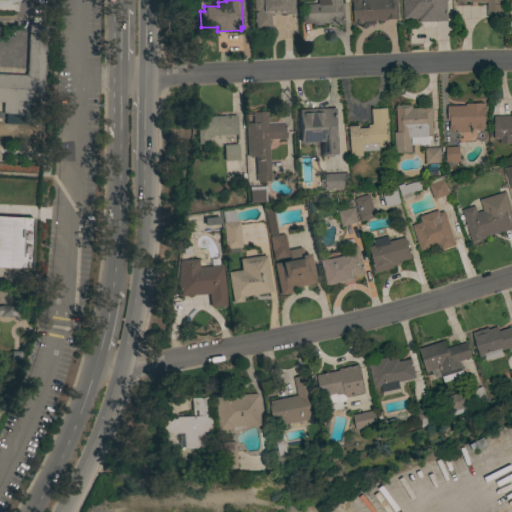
[(252,0),(292,0),(292,5),(293,5),(293,9),(292,9),(293,14),(284,15),(284,13),(268,14),(268,28),(253,28),(253,22),(252,22),(252,19),(253,19),(253,13),(255,13),(255,10),(253,10),(252,0)]
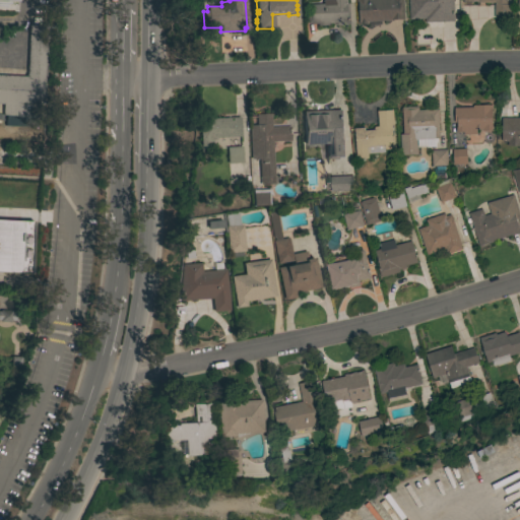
[(346,0),(346,4),(348,4),(349,25),(335,25),(334,23),(327,23),(327,25),(307,26),(306,4),(322,4),(322,0),(346,0)]
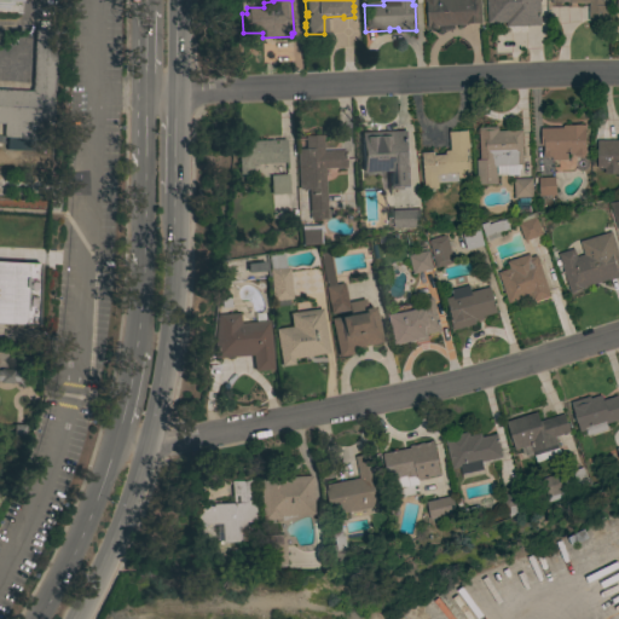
[(480,0),(481,24),(437,25),(437,29),(427,29),(426,3),(424,3),(423,0),(480,0)]
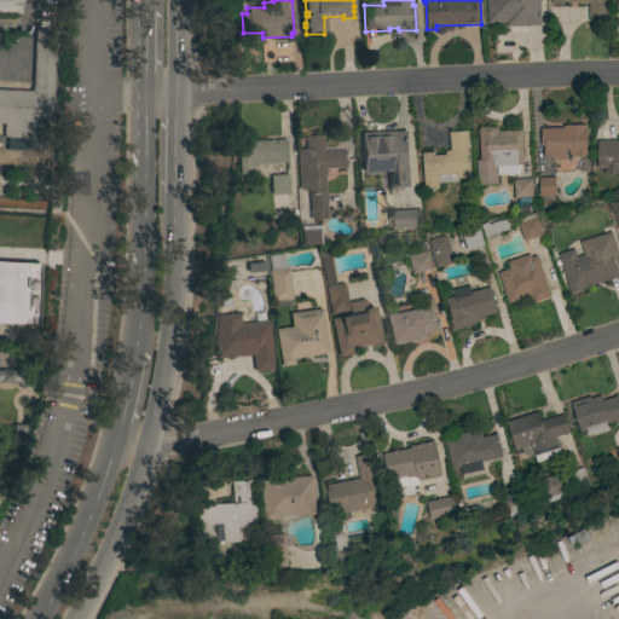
[(538,0),(541,25),(502,27),(502,21),(487,21),(486,0),(538,0)]
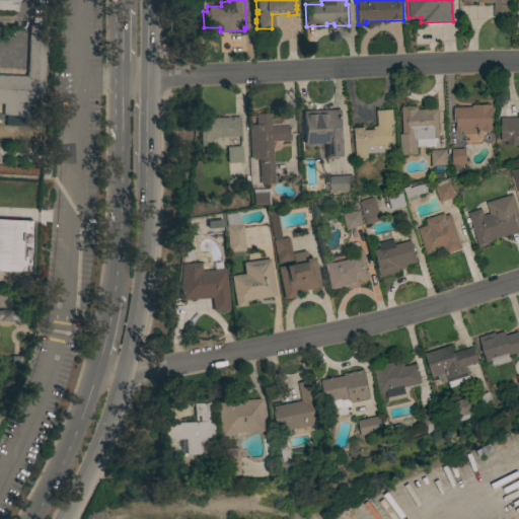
[(505,0),(506,5),(509,4),(510,17),(494,17),(493,2),(477,2),(477,1),(471,1),(471,3),(462,3),(462,0),(505,0)]
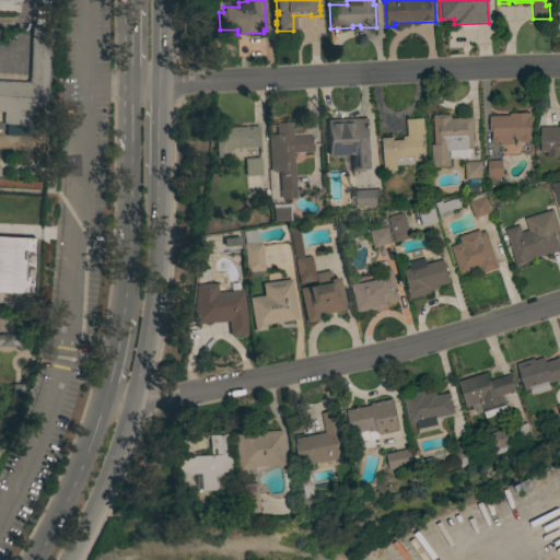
[(31,26),(50,27),(48,82),(46,83),(44,126),(1,124),(2,112),(0,112),(0,81),(27,82),(31,26)]
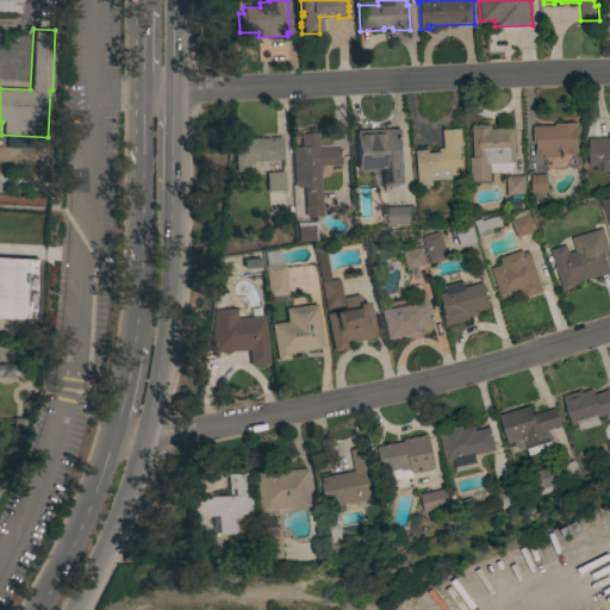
[(554,126),(553,124),(559,124),(559,123),(572,123),(572,124),(577,123),(578,154),(565,154),(565,151),(559,151),(559,157),(543,159),(543,155),(535,155),(535,149),(535,144),(533,144),(533,126),(554,126)]
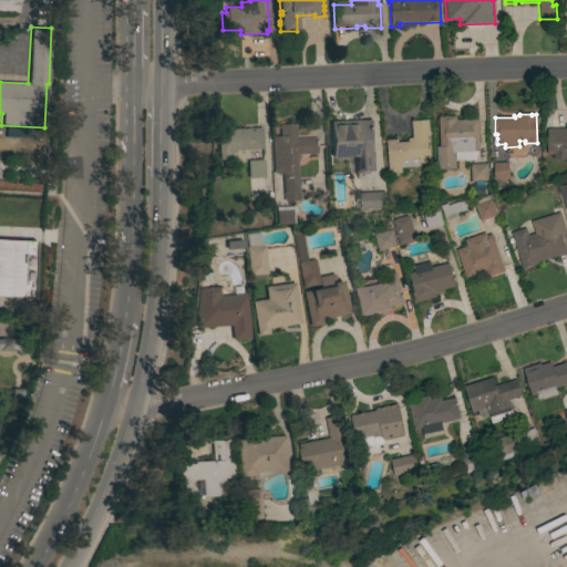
[(478,151),(453,152),(454,168),(436,169),(435,146),(440,146),(437,117),(455,116),(455,121),(477,120),(478,151)]
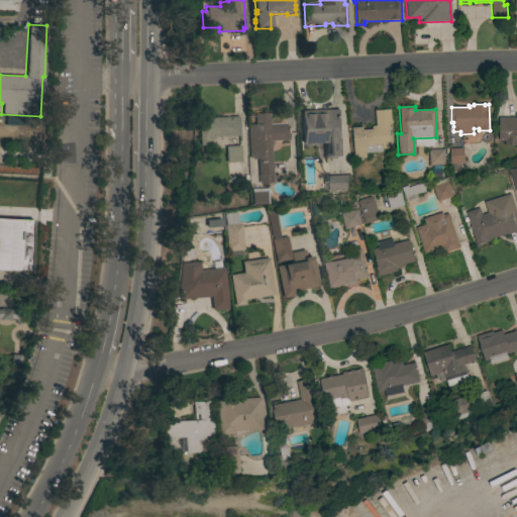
[(324,156),(324,143),(302,144),(300,111),(339,109),(341,156),(336,156),(336,159),(327,159),(327,156),(324,156)]
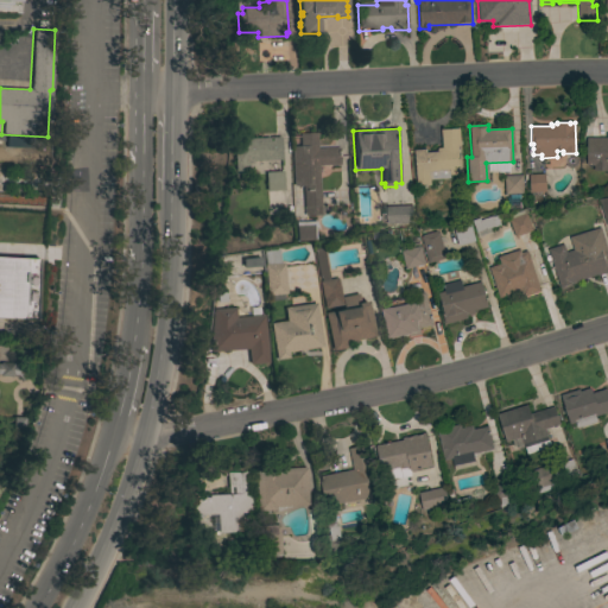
[(413,154),(437,152),(437,149),(442,149),(441,130),(458,128),(460,146),(457,146),(458,158),(460,158),(462,173),(449,175),(449,178),(429,181),(430,185),(417,187),(413,154)]
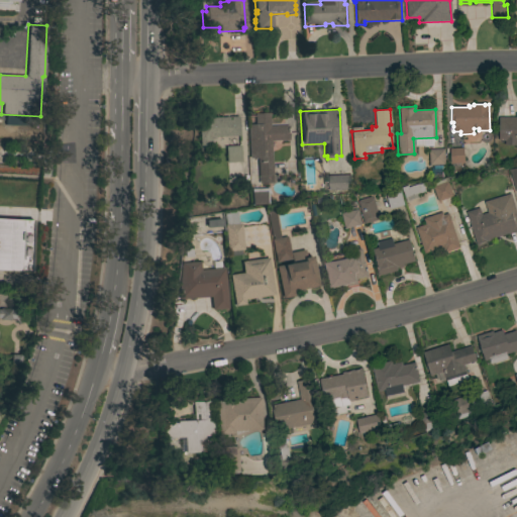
[(253,114),(269,113),(270,126),(288,125),(289,140),(270,141),(272,183),(257,184),(256,158),(249,159),(247,125),(254,124),(253,114)]
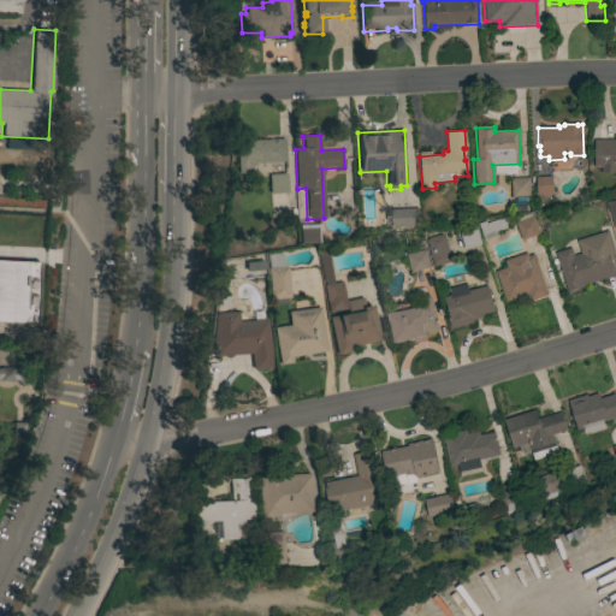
[(615,173),(600,173),(600,167),(593,167),(593,140),(615,140),(615,135),(615,173)]
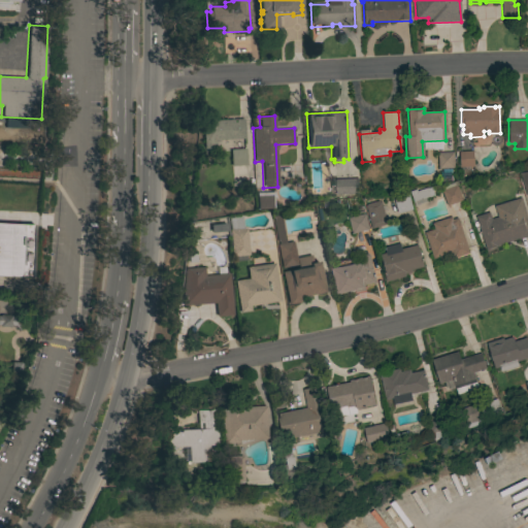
[(215,140),(215,149),(203,149),(201,121),(242,119),(243,139),(215,140)]
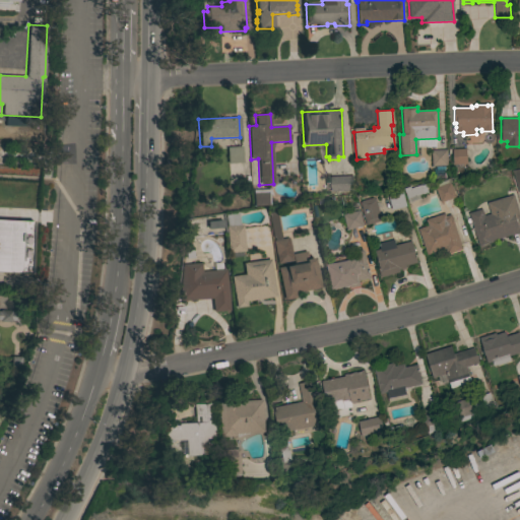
[(242,163),(226,164),(225,147),(241,146),(242,163)]
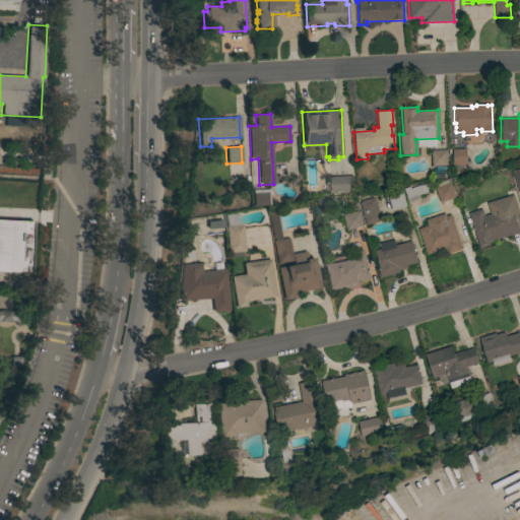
[(466,148),(466,164),(453,165),(452,149),(466,148)]
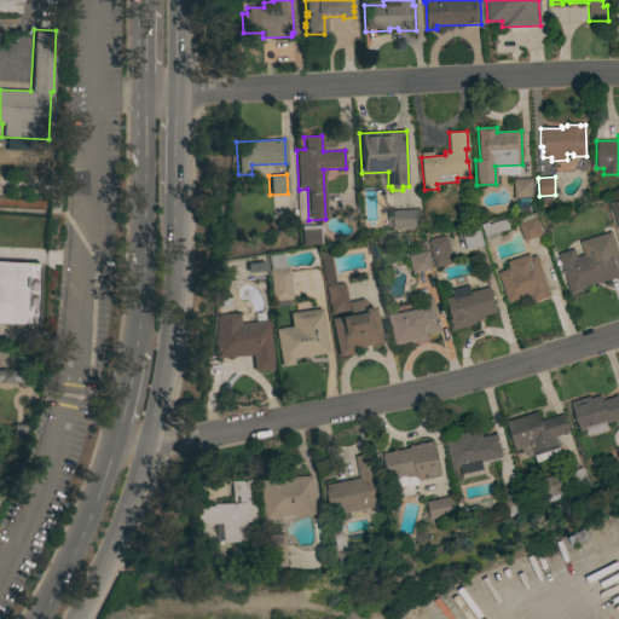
[(531,178),(532,197),(514,198),(513,179),(531,178)]
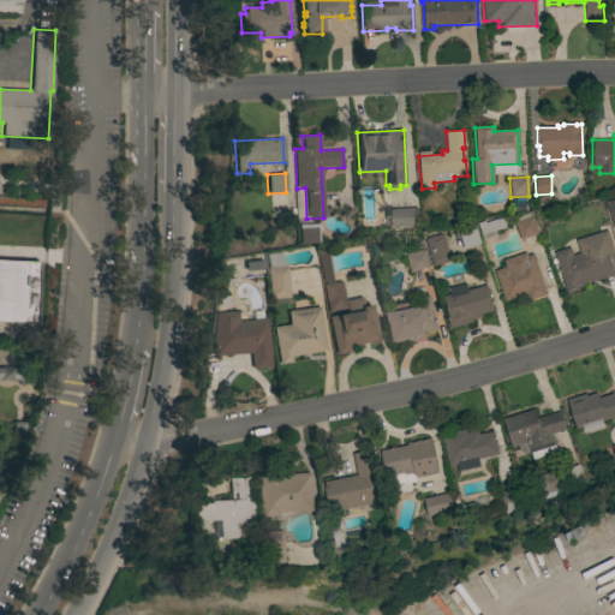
[(614,227),(613,228),(604,202),(614,199),(614,227)]
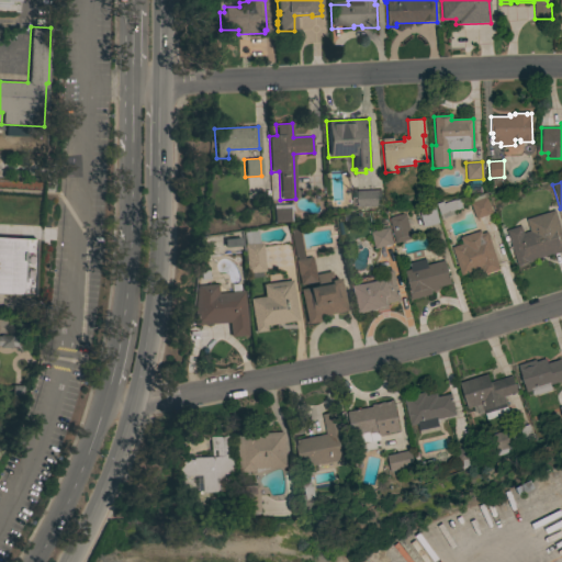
[(356,208),(356,191),(381,190),(382,206),(364,208),(356,208)]
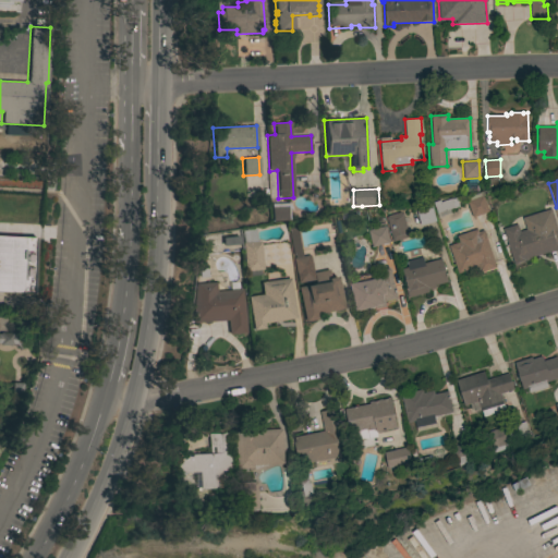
[(488,211),(472,218),(466,202),(470,201),(469,197),(480,193),(481,196),(483,195),(488,211)]
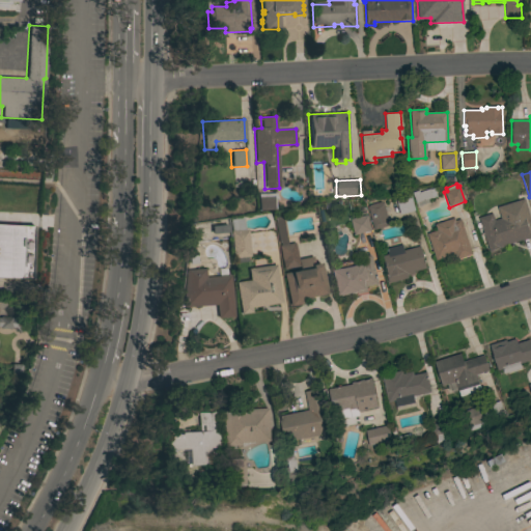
[(416,203),(412,193),(418,190),(419,192),(429,188),(429,189),(432,188),(436,197),(416,203)]
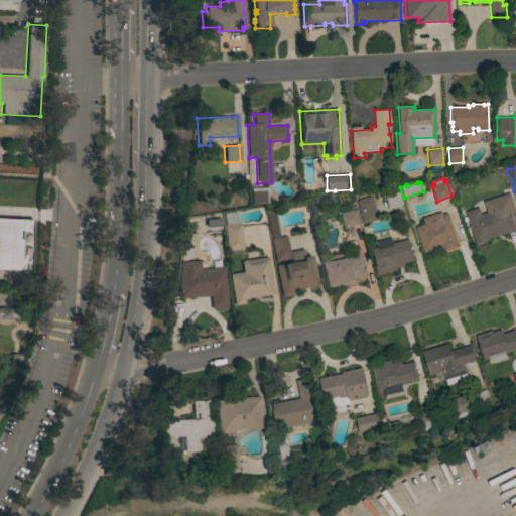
[(251,205),(250,188),(266,187),(267,204),(251,205)]
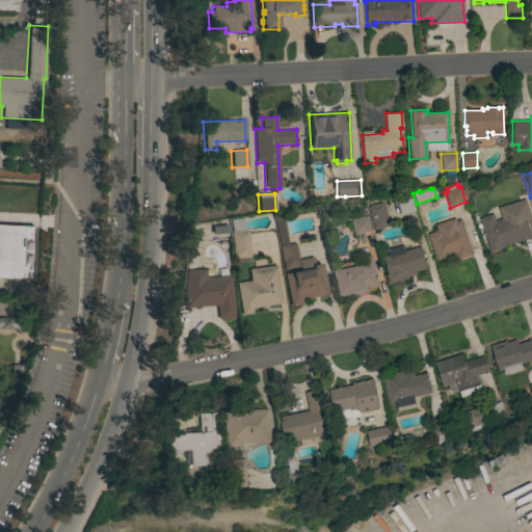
[(397,200),(411,196),(416,211),(400,215),(397,200)]
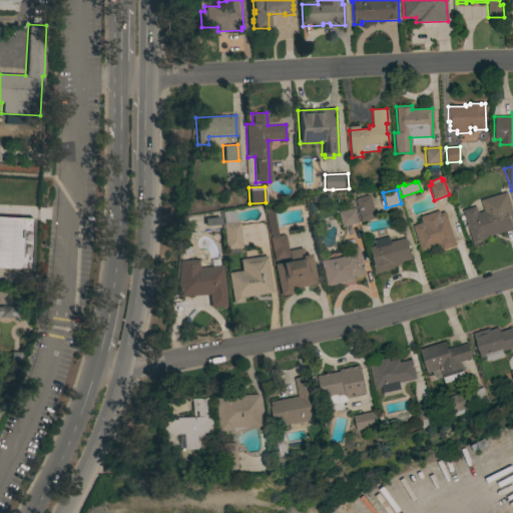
[(512,213),(512,229),(505,232),(504,231),(487,236),(488,238),(482,240),(482,241),(473,244),(462,210),(475,206),(477,213),(484,211),(480,200),(506,192),(512,213)]
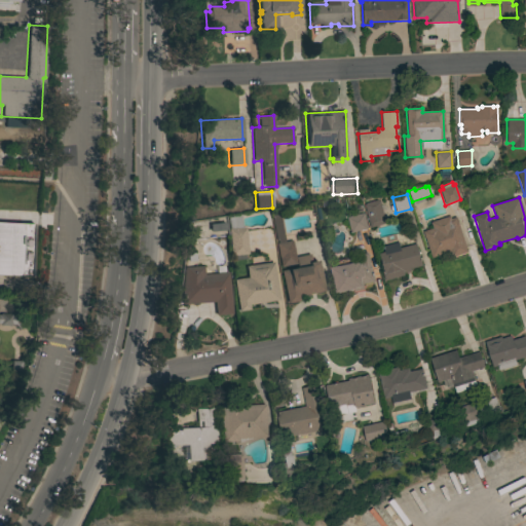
[(385,223),(370,228),(364,204),(365,204),(365,203),(377,200),(377,201),(379,200),(385,223)]
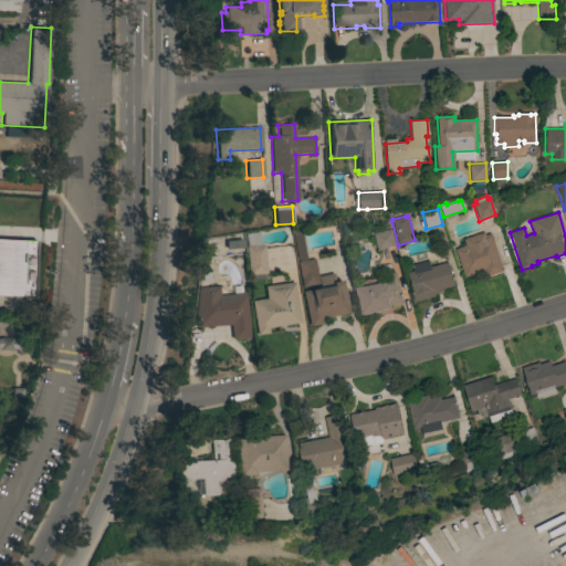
[(395,245),(377,251),(373,233),(391,229),(395,245)]
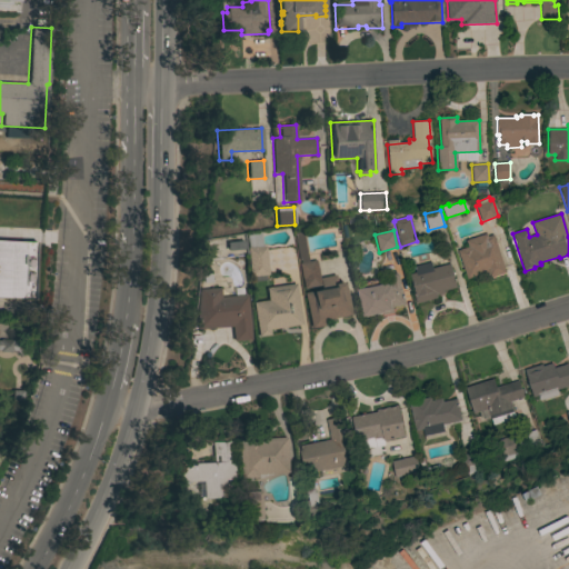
[(267,276),(249,277),(246,233),(260,232),(261,247),(265,246),(267,276)]
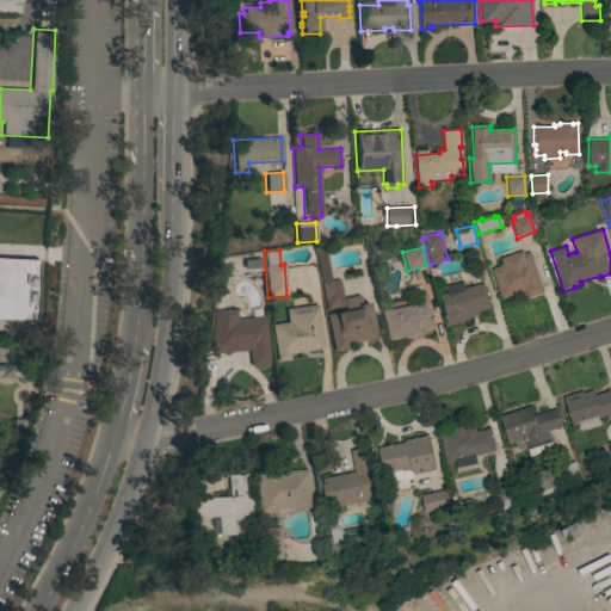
[(326,315),(344,310),(341,301),(325,304),(320,283),(322,283),(321,279),(320,279),(315,251),(325,250),(329,281),(339,279),(343,298),(359,295),(362,308),(370,306),(376,338),(346,344),(347,350),(333,352),(326,315)]
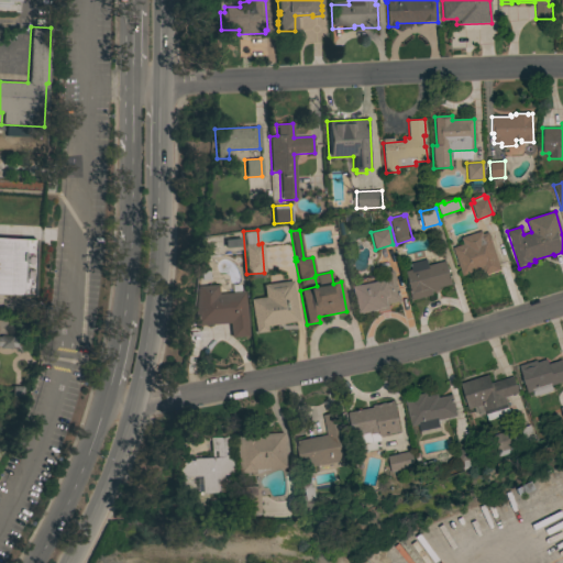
[(500,269),(484,275),(482,269),(462,276),(452,247),(463,244),(461,238),(481,231),(482,234),(487,232),(500,269)]
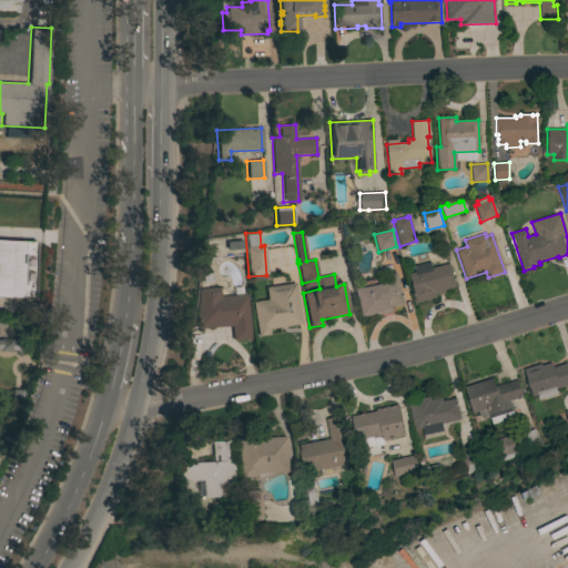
[(0,240),(36,242),(32,300),(0,297),(0,240)]
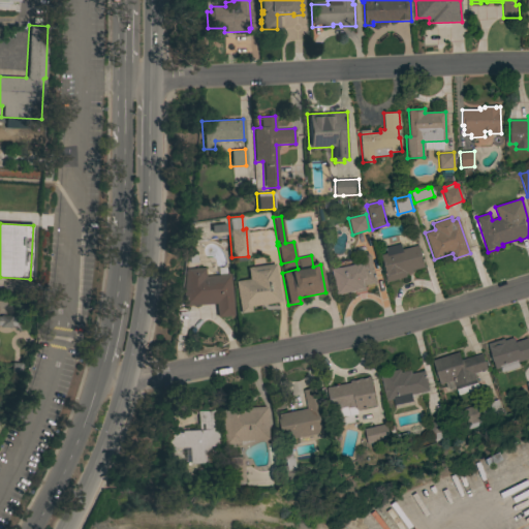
[(411,271),(412,273),(405,275),(406,277),(386,282),(384,274),(385,274),(381,255),(386,253),(384,248),(400,244),(402,249),(418,245),(424,268),(411,271)]
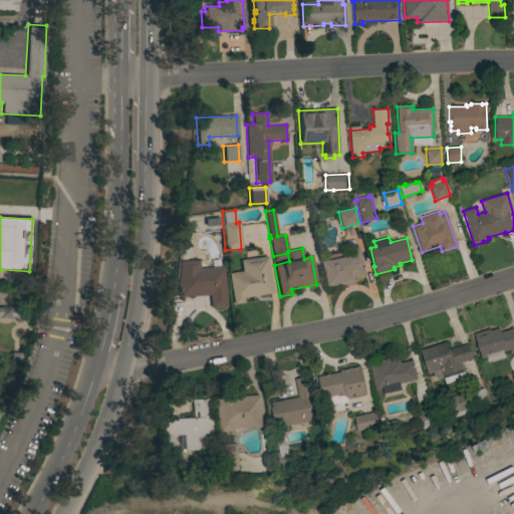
[(322,262),(323,262),(322,261),(328,260),(327,254),(342,250),(343,253),(351,251),(351,249),(356,247),(359,249),(365,275),(353,278),(354,282),(346,284),(345,282),(327,286),(322,262)]
